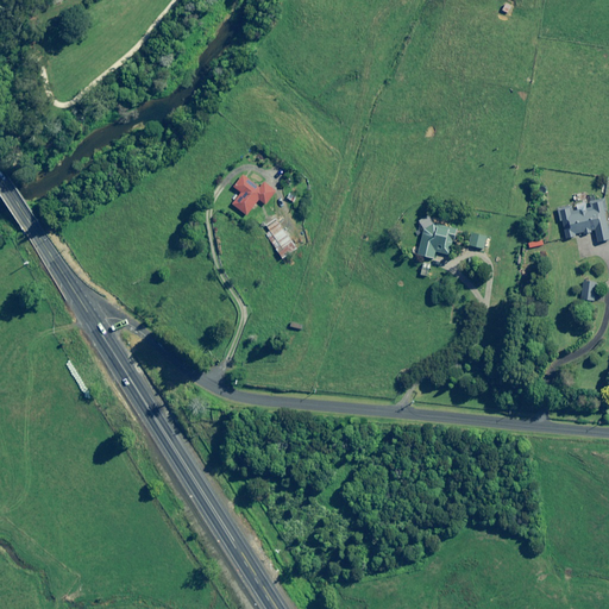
[(259,188),(243,176),(234,188),(242,193),(233,205),(248,215),(259,200),(267,205),(277,190),(265,181),(259,188)]
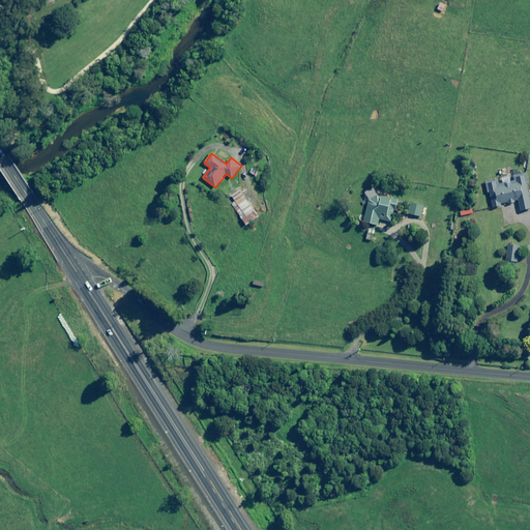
[(528,186),(526,175),(514,178),(514,181),(510,182),(509,177),(502,179),(503,183),(499,184),(498,180),(486,183),(488,193),(490,193),(493,208),(501,207),(500,204),(518,200),(521,211),(529,209),(529,203),(527,187),(528,186)]
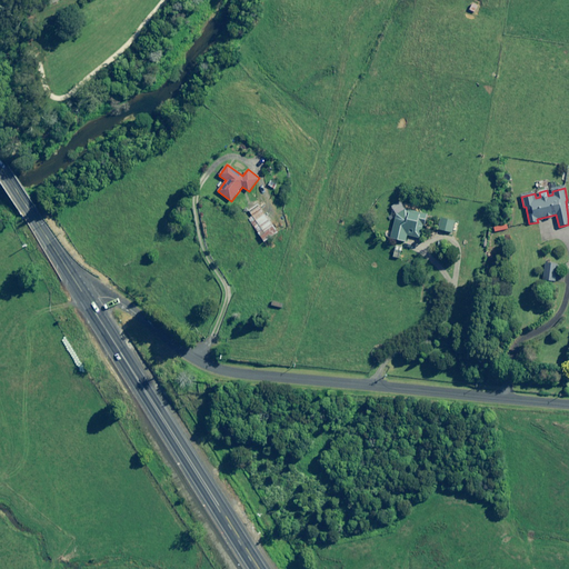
[(392,208),(396,216),(382,251),(400,258),(408,238),(418,241),(425,226),(426,226),(429,216),(408,209),(399,202),(392,208)]
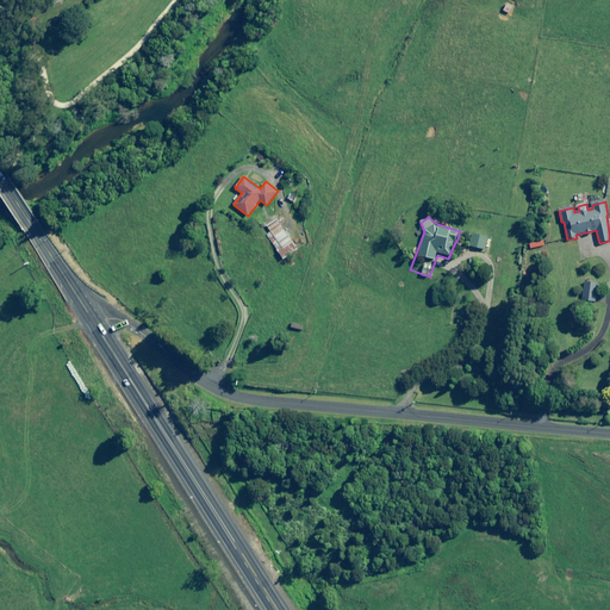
[(298,249),(277,219),(267,226),(271,232),(266,235),(284,260),(298,249)]
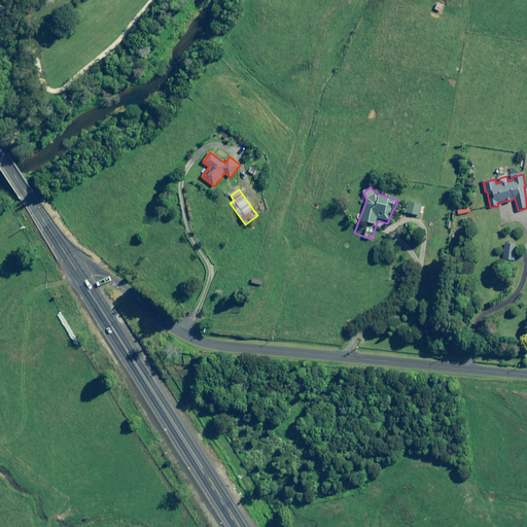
[(422,204),(410,201),(406,213),(419,216),(422,204)]
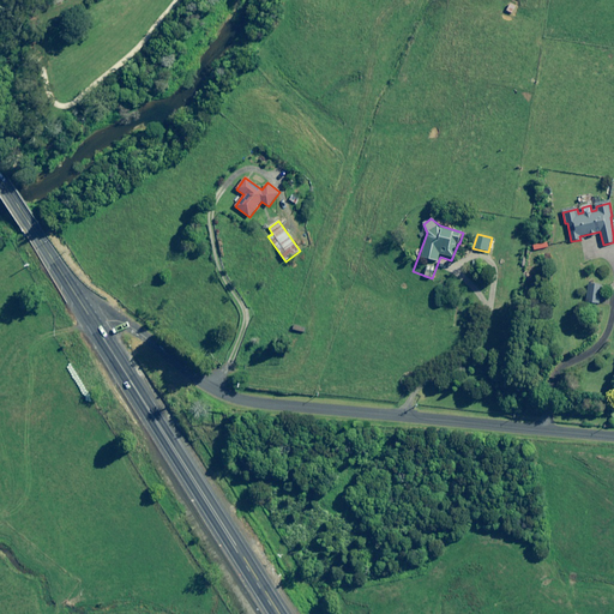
[(602,287),(588,284),(585,304),(600,305),(602,287)]
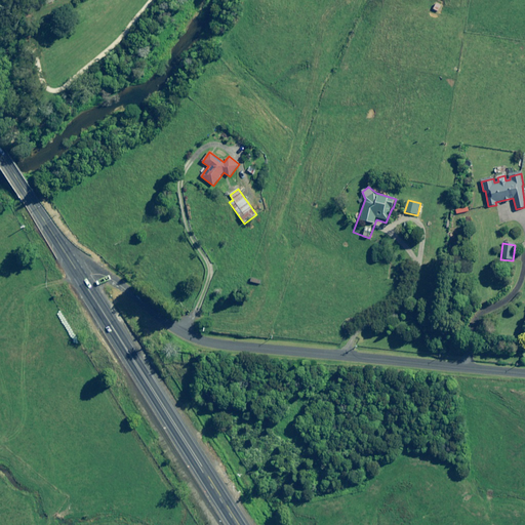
All buildings are outlined.
